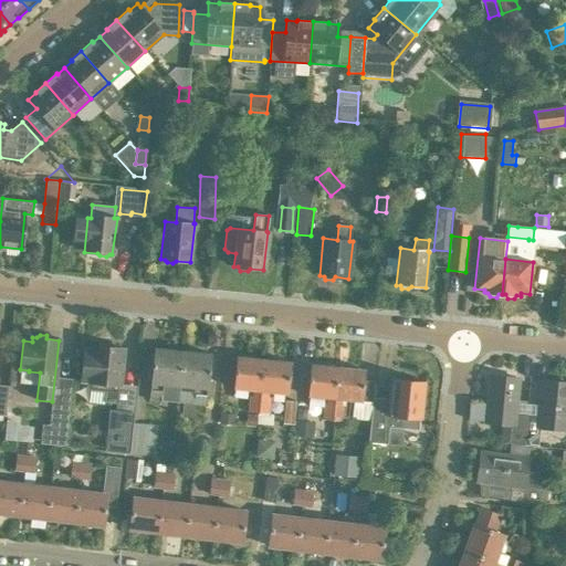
[(84,349),(81,381),(90,381),(90,384),(105,385),(104,404),(116,405),(118,386),(119,386),(123,348),(108,347),(106,345),(101,344),(97,346),(93,346),(93,350),(84,349)]
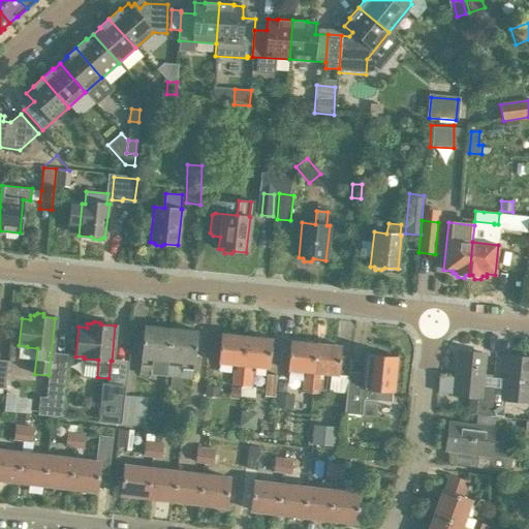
[(167,361),(170,329),(144,325),(139,359),(141,359),(138,375),(151,376),(153,360),(167,361)]
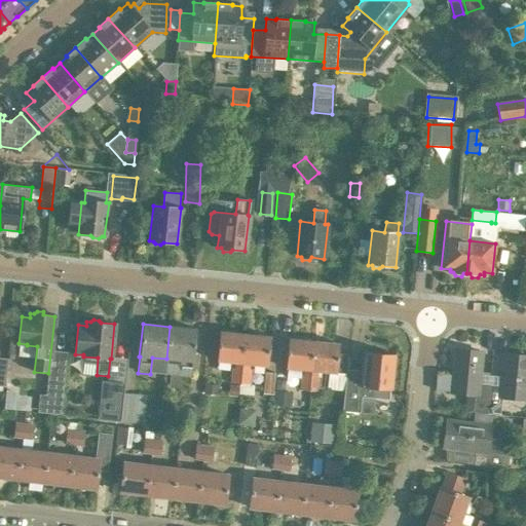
[(196,330),(170,327),(166,359),(164,375),(191,377),(192,362),(193,362),(196,330)]
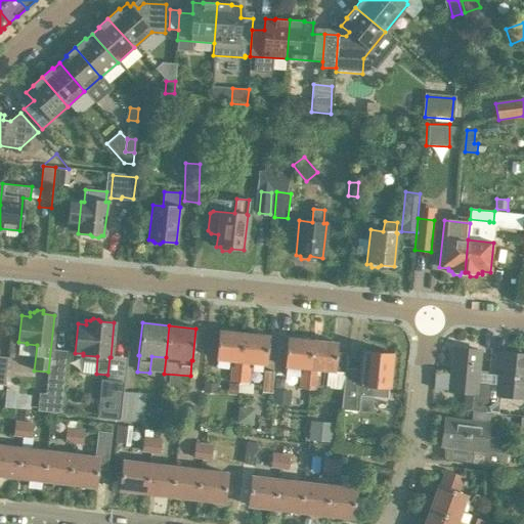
[(229,382),(238,383),(244,335),(219,332),(216,361),(232,363),(232,366),(230,366),(229,382)]
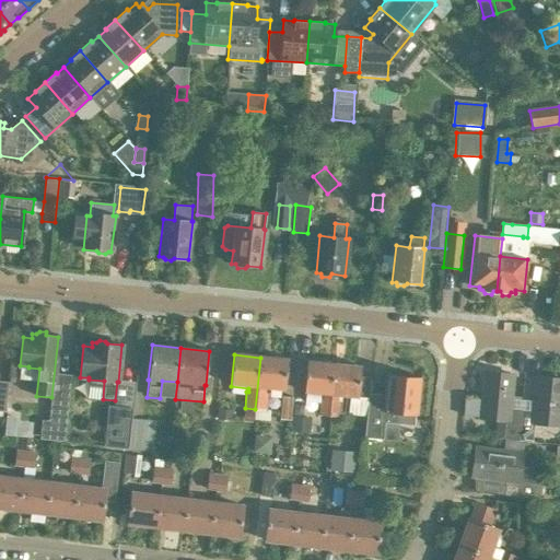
[(260,358),(255,409),(266,410),(267,394),(265,394),(266,389),(284,392),(288,360),(260,358)]
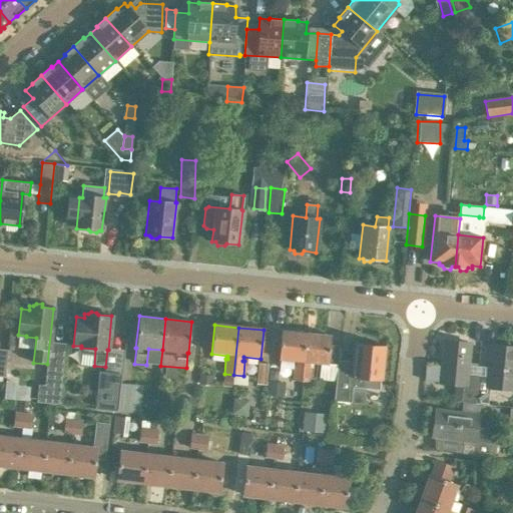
[(292,381),(302,382),(306,334),(281,332),(279,360),(296,362),(295,366),(293,366),(292,381)]
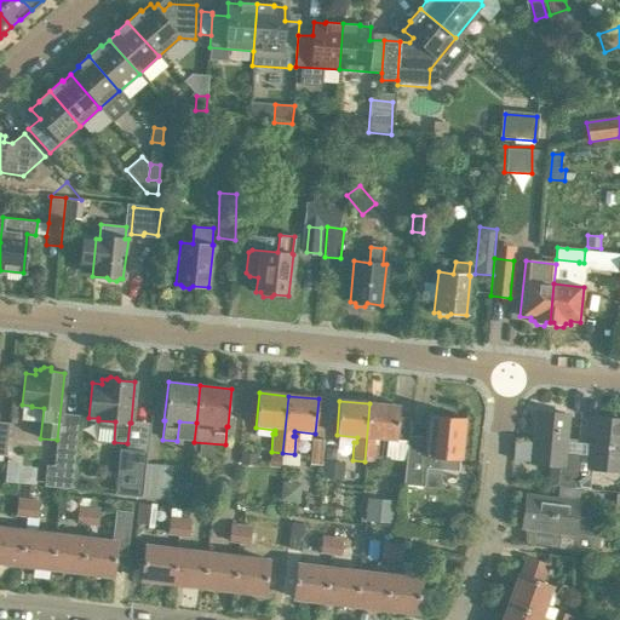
[(369,403),(365,461),(375,463),(378,445),(375,445),(375,438),(396,441),(400,407),(369,403)]
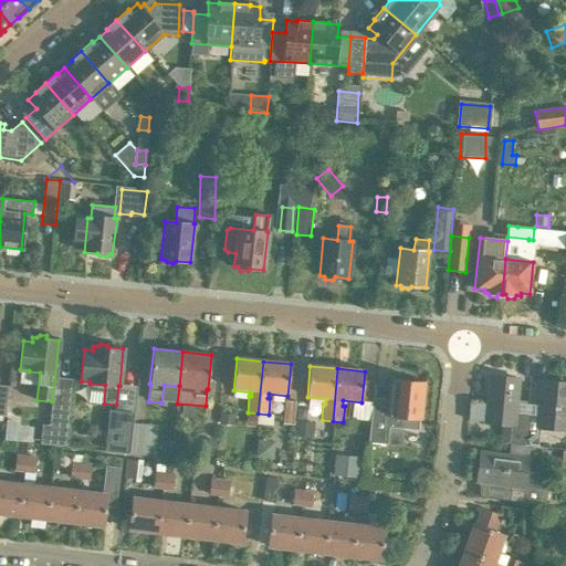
[(509,446),(524,447),(527,416),(514,415),(517,380),(491,377),(485,423),(511,426),(509,446)]
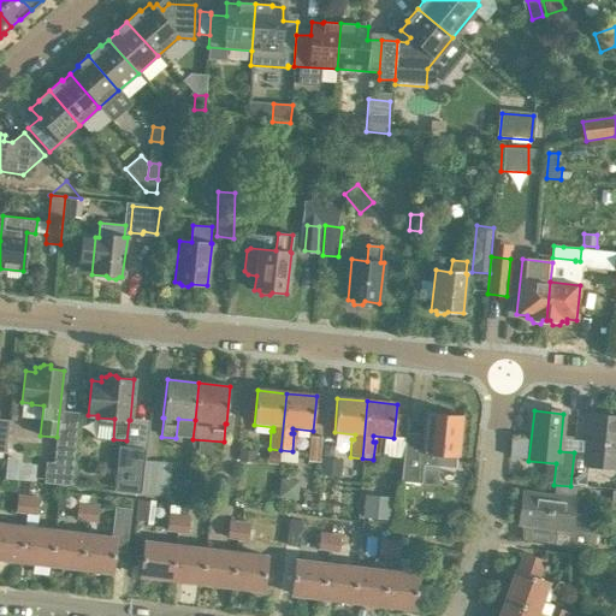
[(439,455),(439,461),(452,462),(454,456),(457,456),(461,416),(457,416),(451,412),(444,415),(427,413),(424,452),(439,455)]
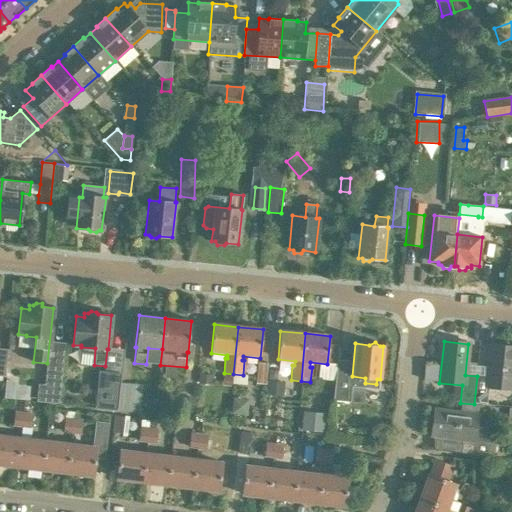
[(477,376),(474,404),(487,406),(489,388),(511,391),(511,388),(511,348),(490,346),(487,377),(477,376)]
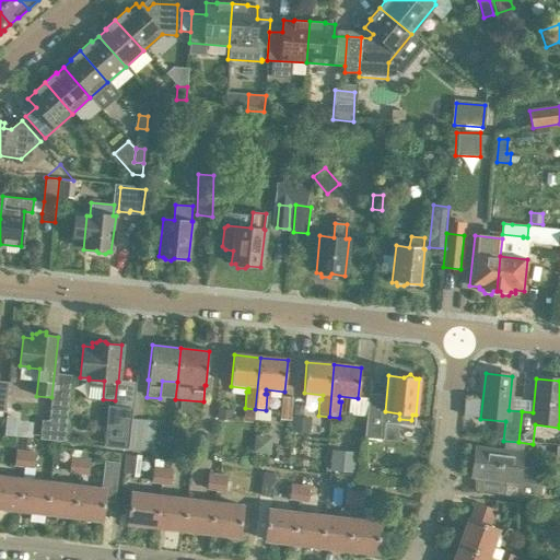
[(281,396),(279,420),(291,420),(293,397),(281,396)]
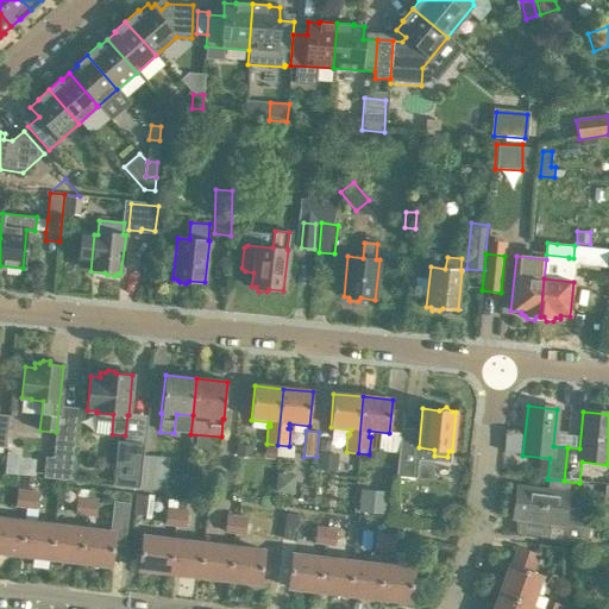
[(56,432),(52,460),(45,459),(43,478),(69,481),(74,434),(56,432)]
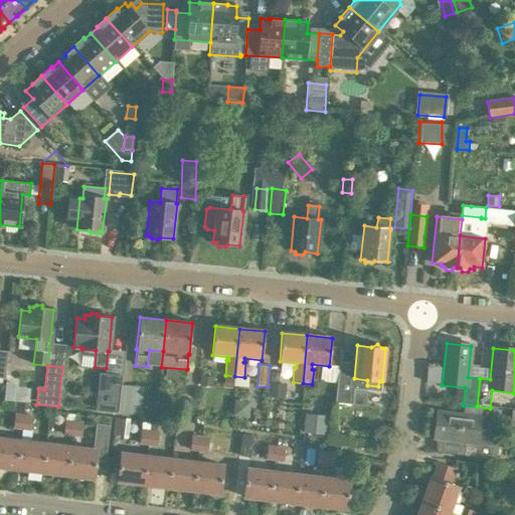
[(101,375),(98,411),(118,413),(121,384),(122,377),(101,375)]
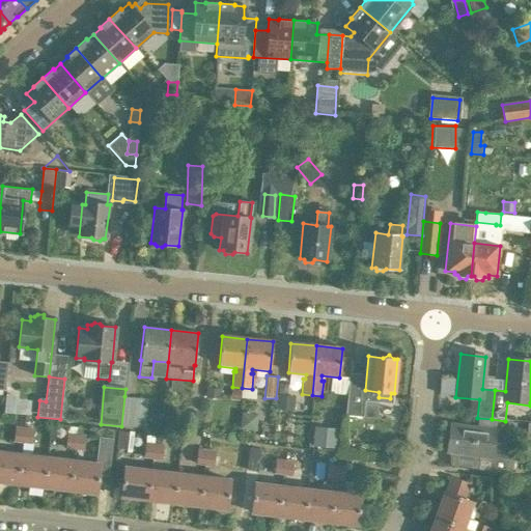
[(206,387),(205,397),(220,398),(220,388),(206,387)]
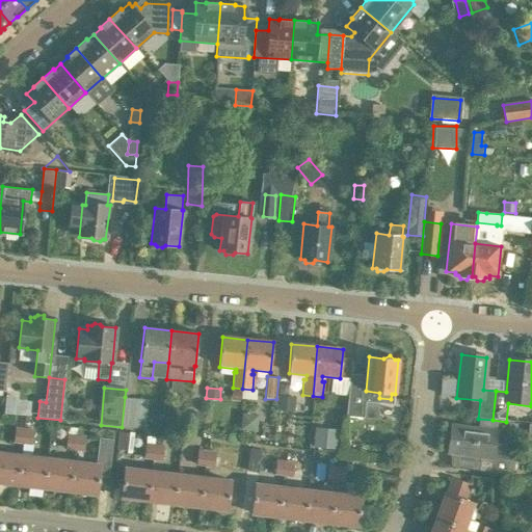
[(241,400),(242,390),(233,389),(232,399),(241,400)]
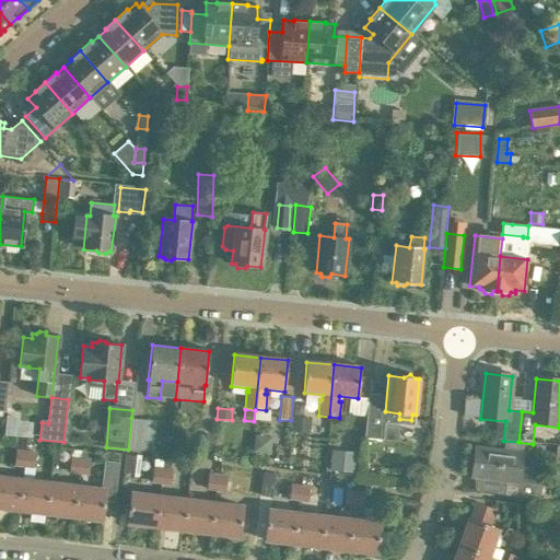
[(4,434),(15,434),(16,416),(7,415),(4,434)]
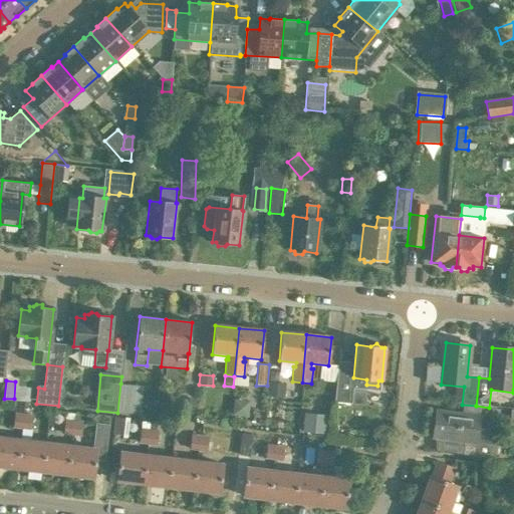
[(268,382),(267,398),(285,399),(286,384),(268,382)]
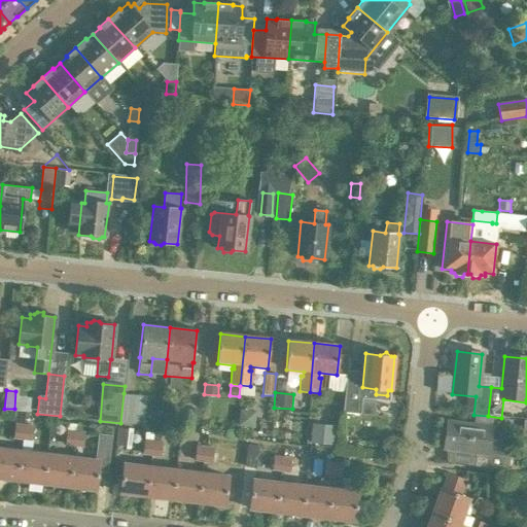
[(124,393),(120,423),(143,425),(146,395),(124,393)]
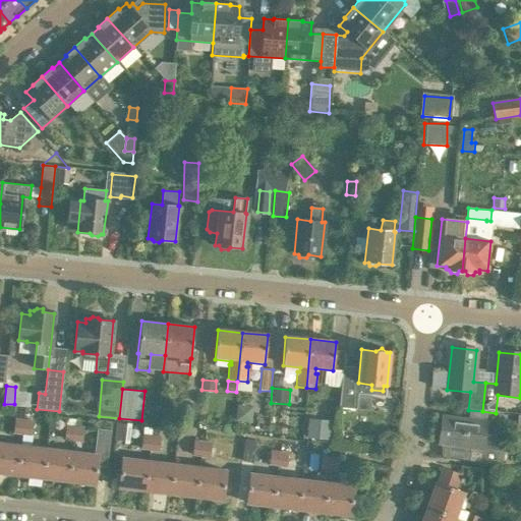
[(185,404),(183,419),(195,420),(196,405),(185,404)]
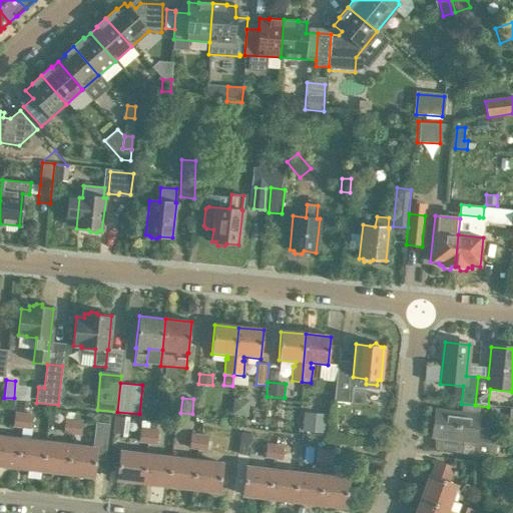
[(12,428),(21,429),(23,413),(14,412),(12,428)]
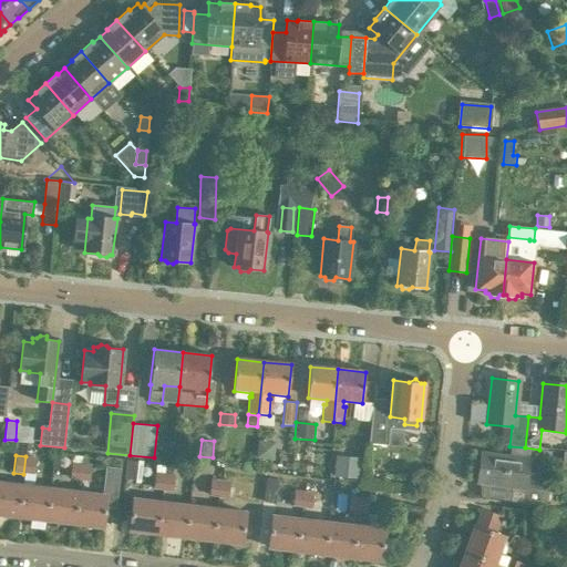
[(26,456),(23,474),(33,475),(35,457),(26,456)]
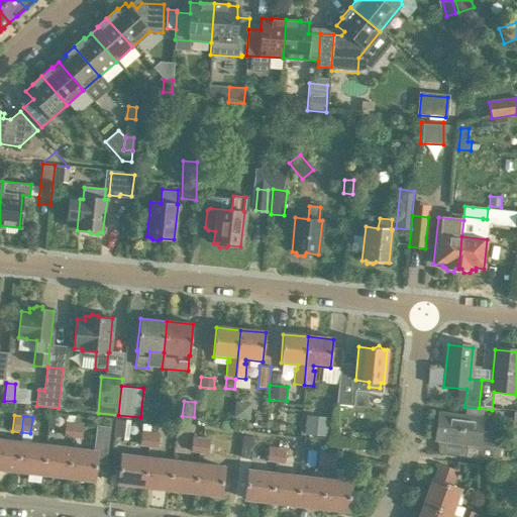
[(436,442),(467,446),(466,456),(487,459),(495,460),(497,447),(477,444),(480,421),(438,416),(436,442)]
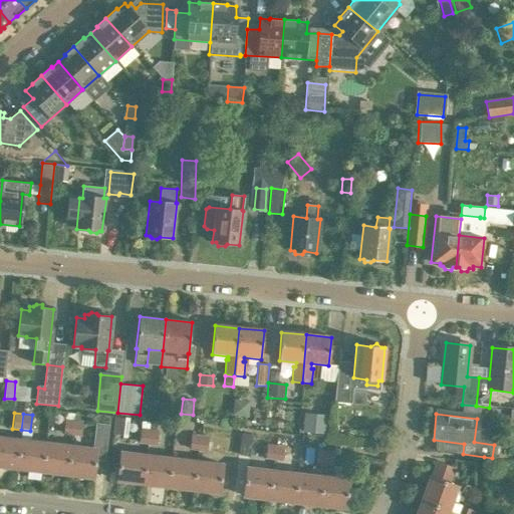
[(305,416),(303,433),(326,436),(327,419),(305,416)]
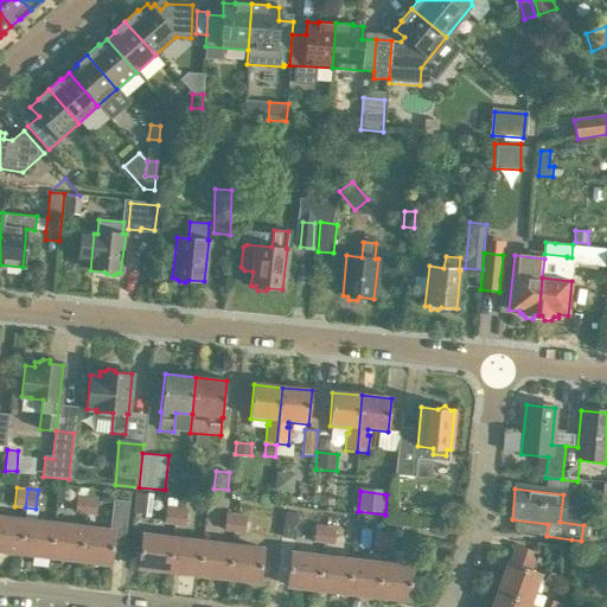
[(135,493),(133,512),(145,515),(147,494),(135,493)]
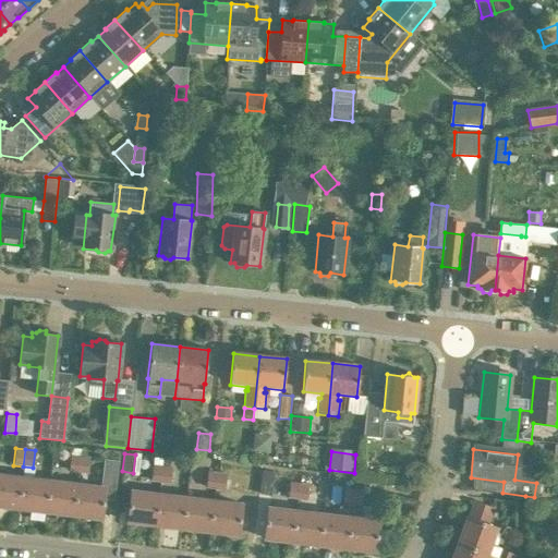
[(69,472),(79,473),(81,456),(71,455),(69,472)]
